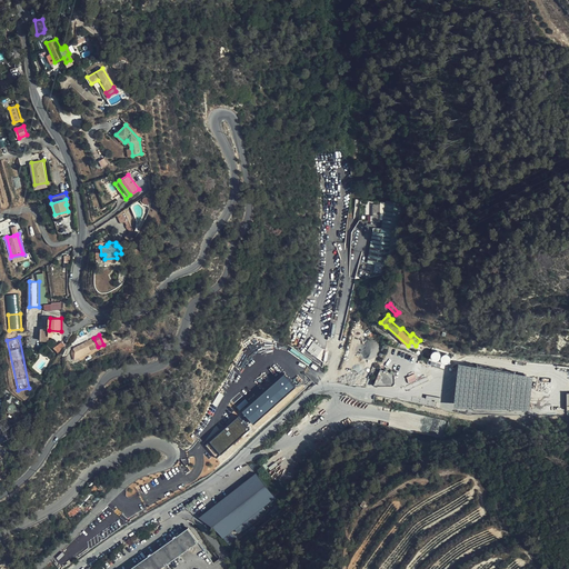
[(99,349),(98,347),(93,338),(73,348),(71,350),(71,351),(71,353),(73,361),(99,349)]
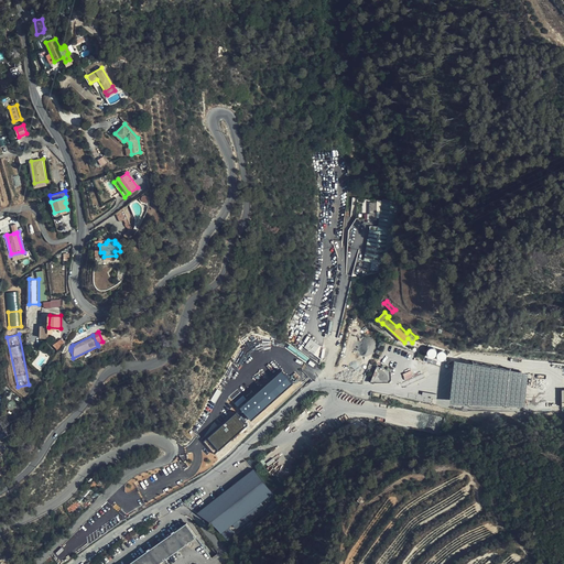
[(426,353),(438,357),(446,360),(446,359),(447,356),(435,351),(429,349),(426,353)]
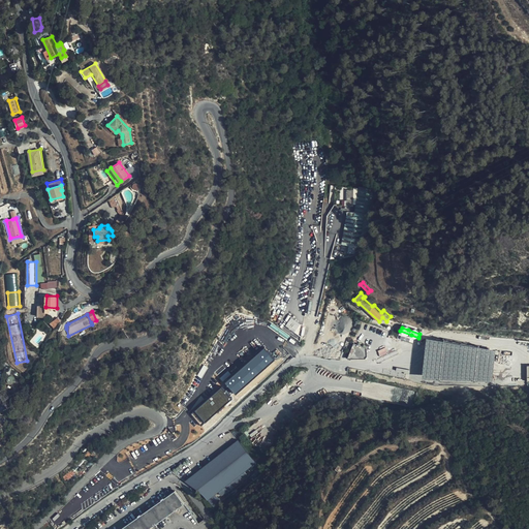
[(391,336),(397,339),(399,331),(393,330),(391,336)]
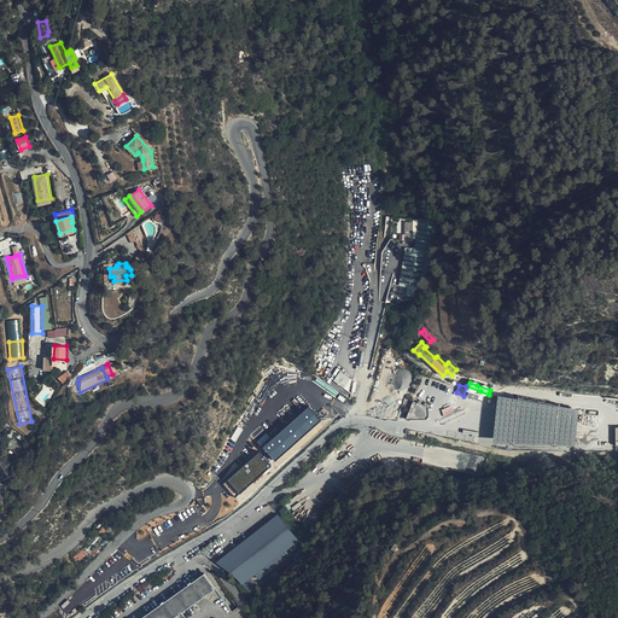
[(330,404),(338,394),(333,390),(325,401),(330,404)]
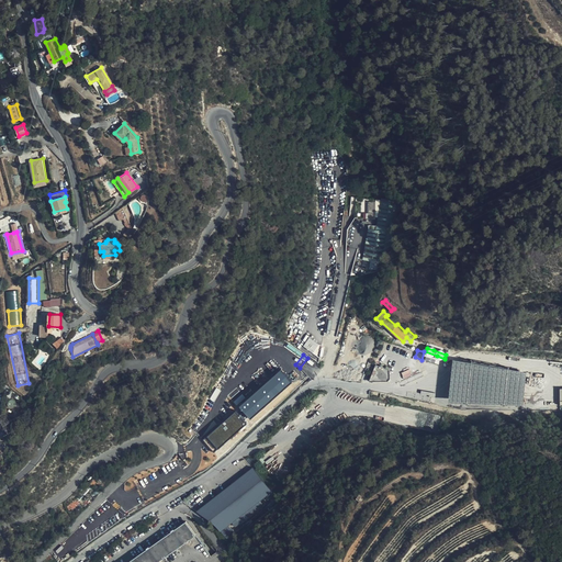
[(528,368),(453,359),(448,402),(523,412),(528,368)]
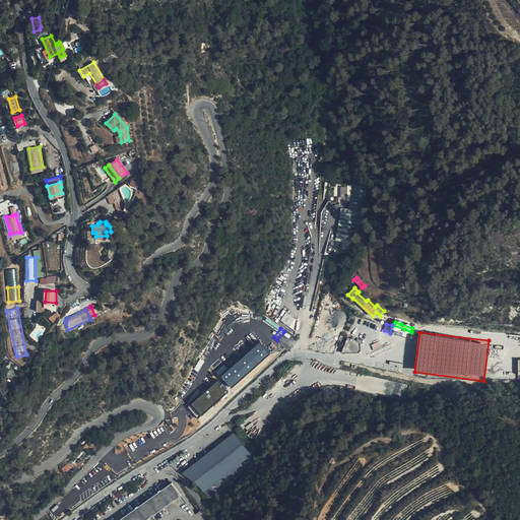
[(381,338),(384,345),(391,342),(389,336),(381,338)]
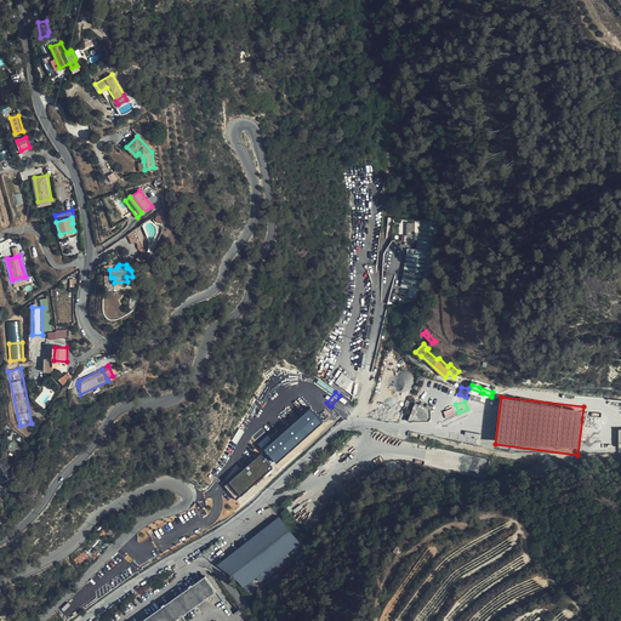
[(429,410),(415,403),(411,412),(427,420),(431,419),(429,410)]
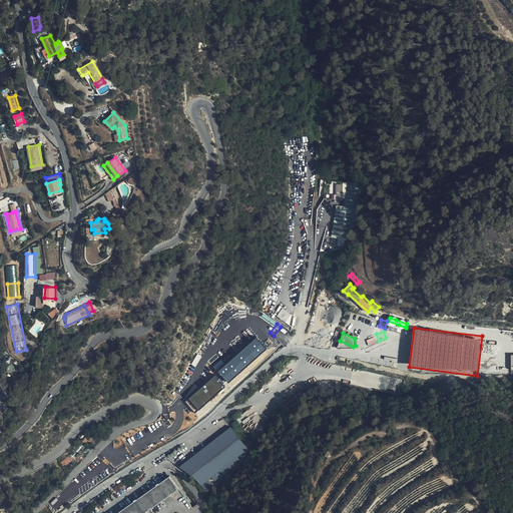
[(268,353),(261,346),(258,349),(265,356),(268,353)]
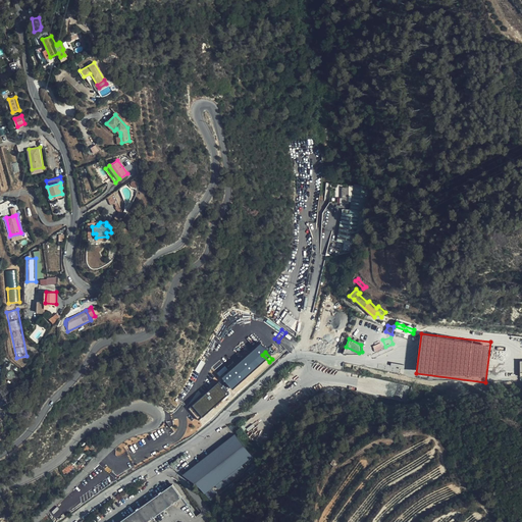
[(267,365),(260,359),(255,363),(262,370),(267,365)]
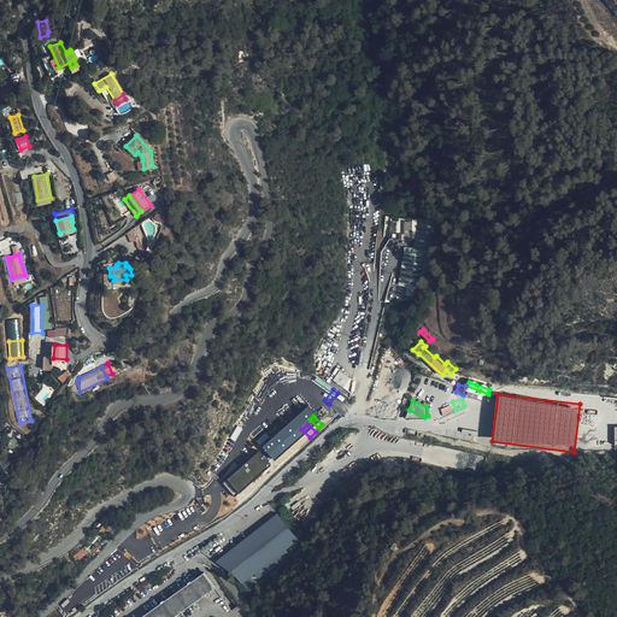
[(275,463),(299,442),(291,432),(281,440),(278,439),(275,442),(276,444),(266,453),(275,463)]
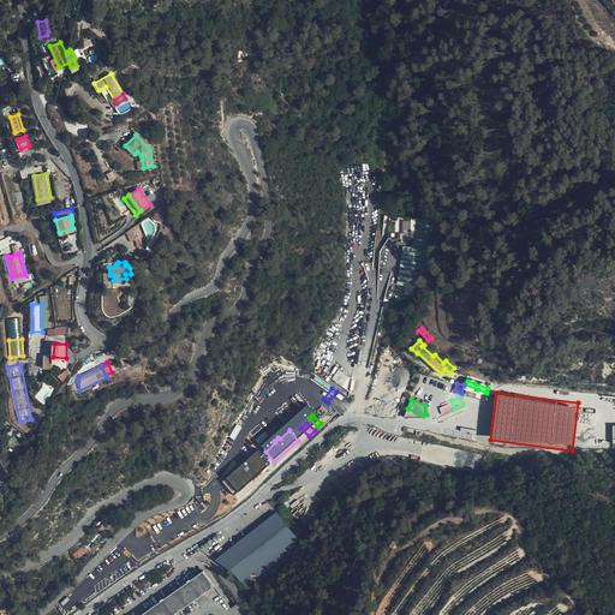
[(233,451),(238,441),(232,439),(227,448),(233,451)]
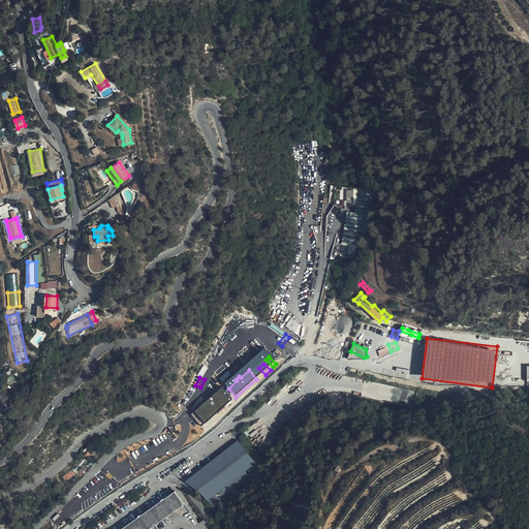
[(182,411),(198,389),(193,385),(177,407),(182,411)]
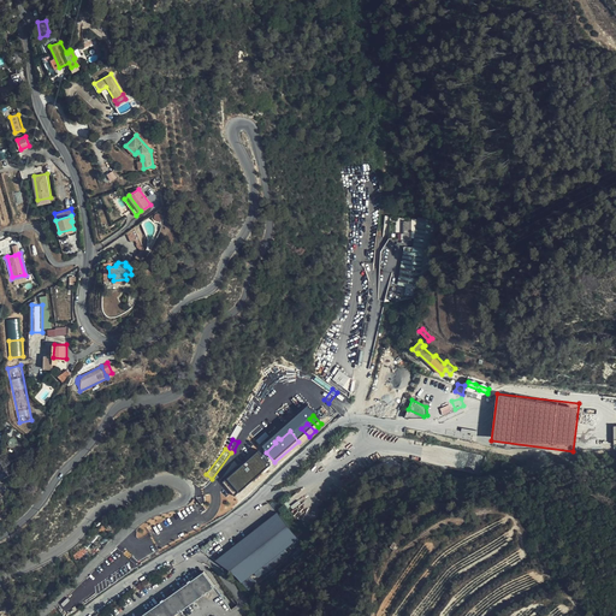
[(265,478),(249,462),(246,466),(261,481),(265,478)]
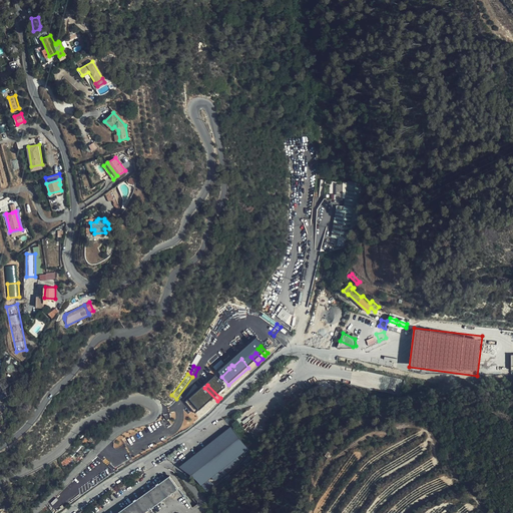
[(220,396),(226,391),(222,386),(216,391),(220,396)]
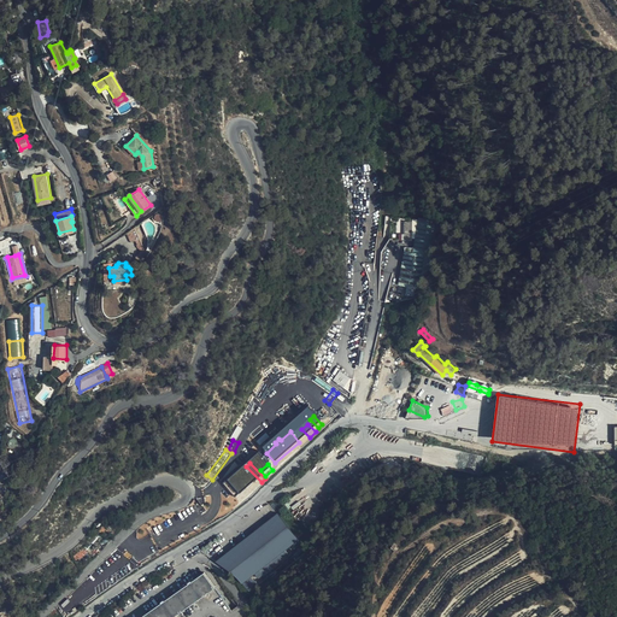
[(252,486),(251,485),(247,480),(248,477),(245,474),(242,476),(241,475),(233,485),(244,495),(252,486)]
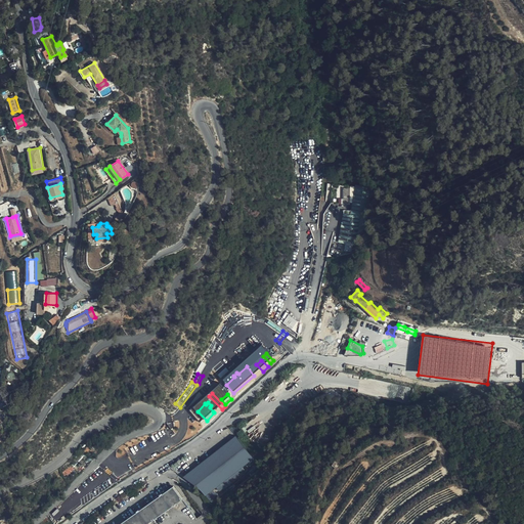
[(183,420),(165,423),(175,439),(181,436),(185,443),(195,436),(183,420)]
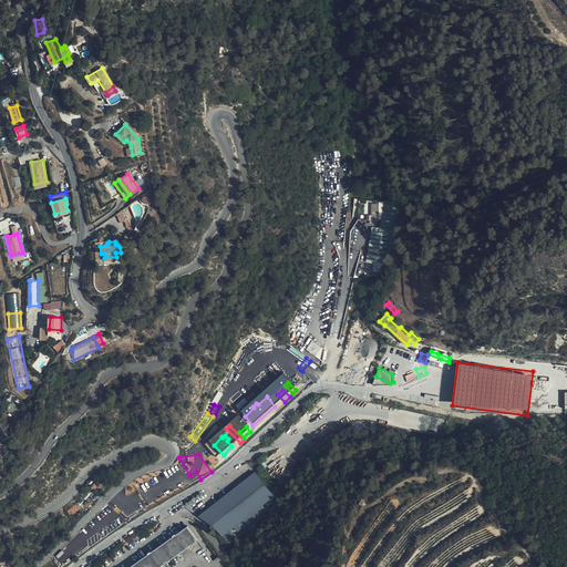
[(279,473),(271,464),(266,467),(275,477),(279,473)]
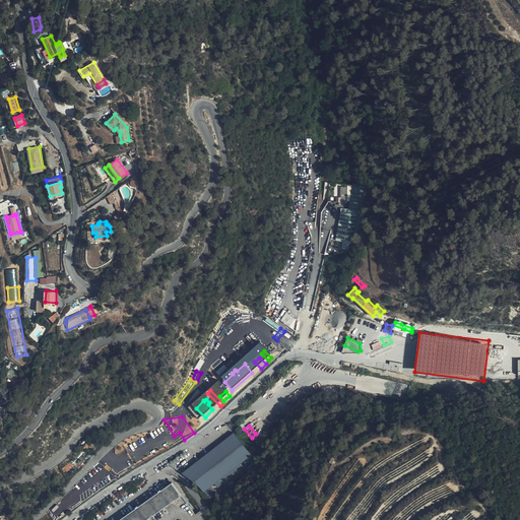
[(150,437),(145,437),(145,441),(155,441),(155,438),(160,439),(161,432),(151,431),(150,437)]
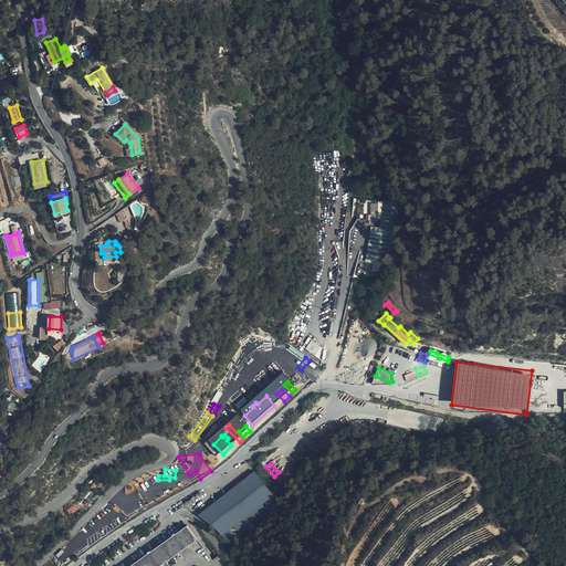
[(196,471),(189,474),(164,489),(128,510),(133,516),(149,506),(168,496),(200,479),(196,471)]
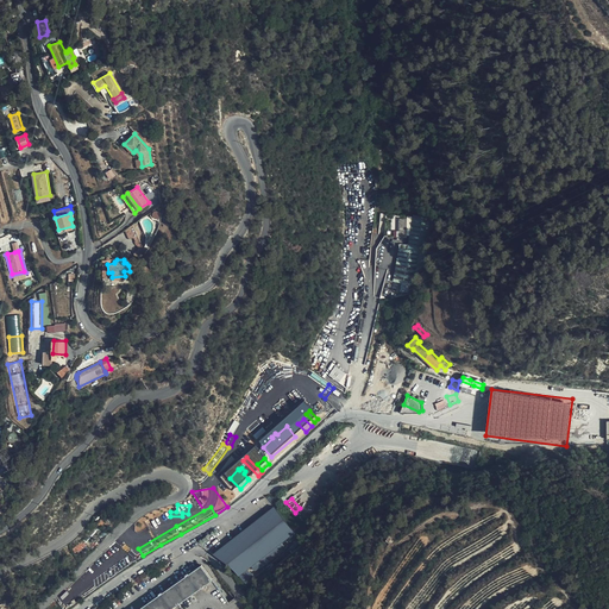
[(281,544),(271,521),(262,526),(272,548),(281,544)]
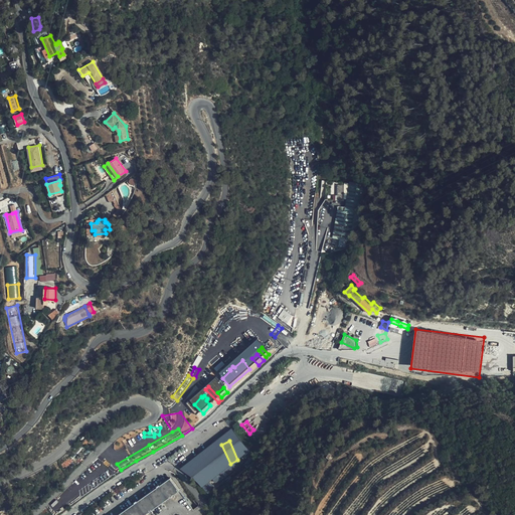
[(195,514),(192,510),(170,479),(119,514),(195,514)]
